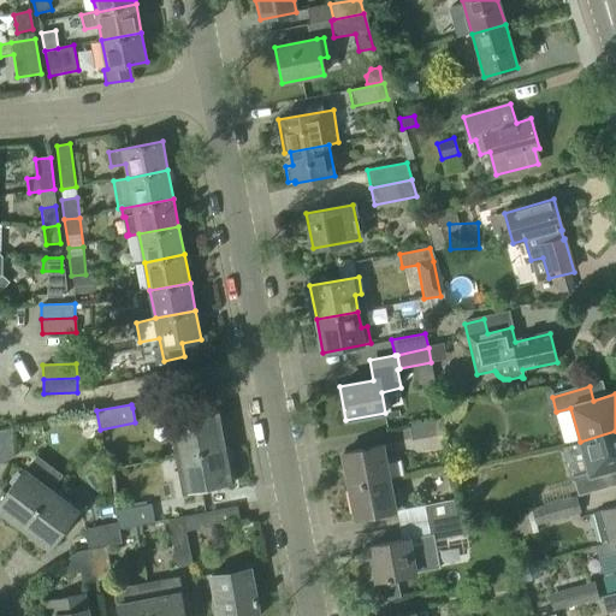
[(176,457),(225,448),(218,412),(169,421),(176,457)]
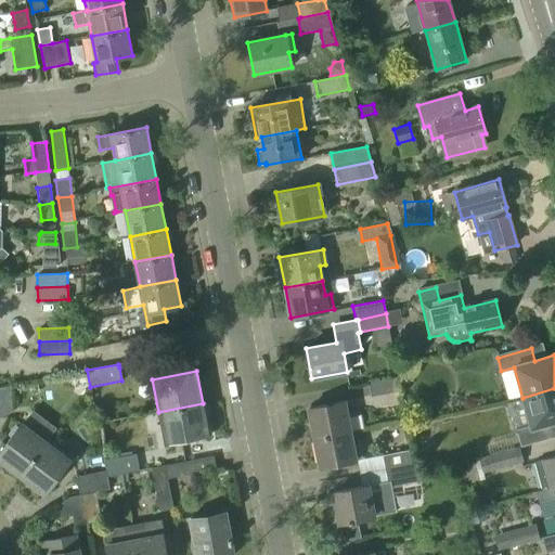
[(369,383),(371,397),(400,391),(398,376),(369,383)]
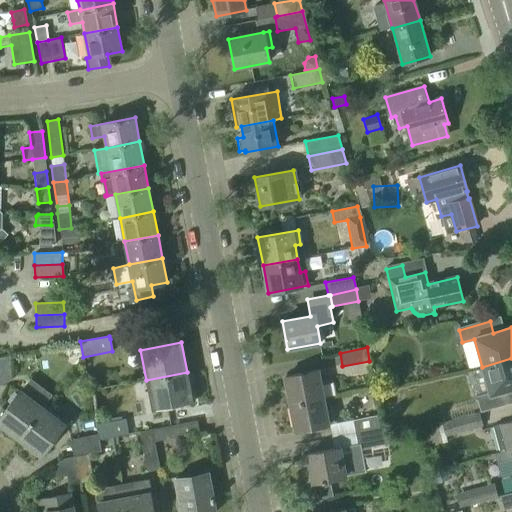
[(511,358),(482,367),(490,396),(478,399),(482,411),(511,402),(511,400),(509,391),(511,389),(511,358)]
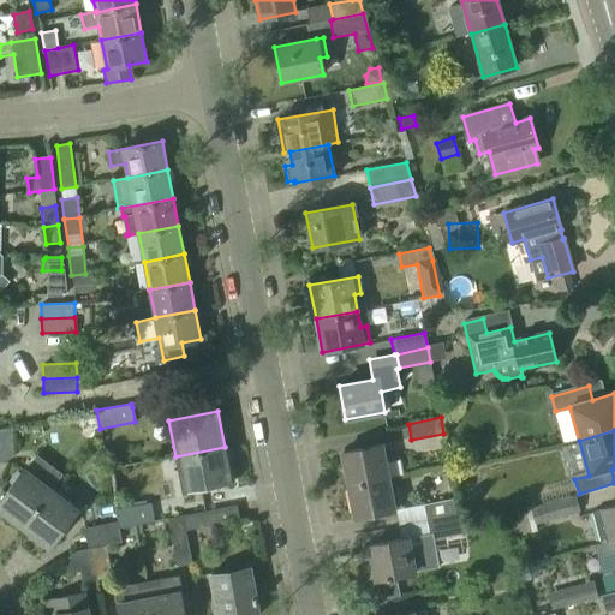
[(348,485),(388,477),(386,463),(393,460),(390,443),(341,452),(348,485)]
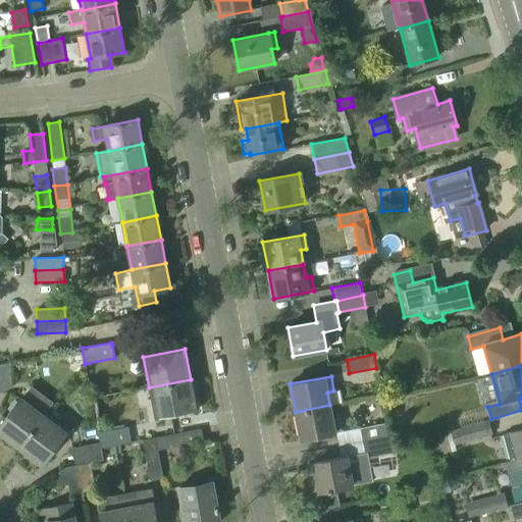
[(197,410),(191,379),(149,387),(155,418),(197,410)]
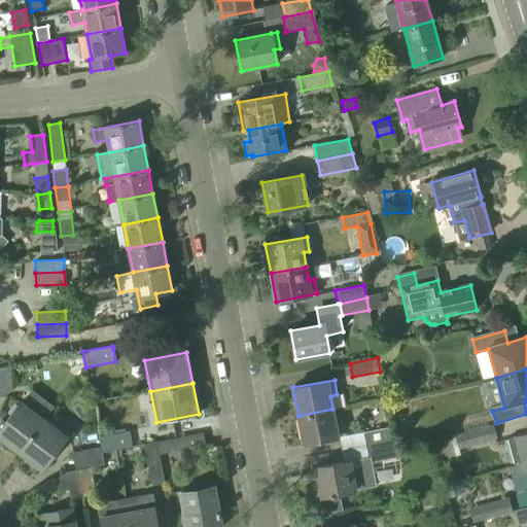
[(0,435),(20,451),(44,418),(22,401),(0,429),(0,435)]
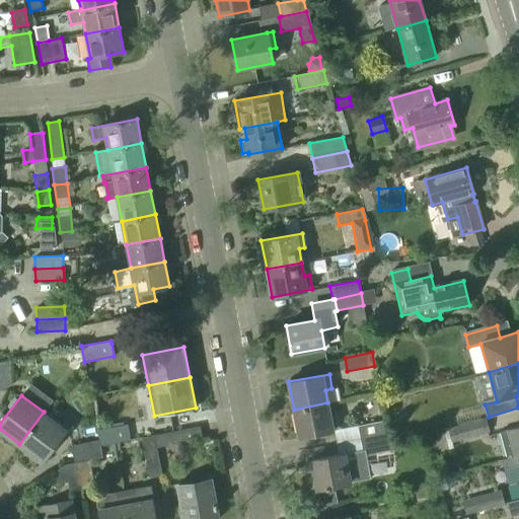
[(327,402),(294,410),(299,438),(340,430),(337,415),(330,417),(327,402)]
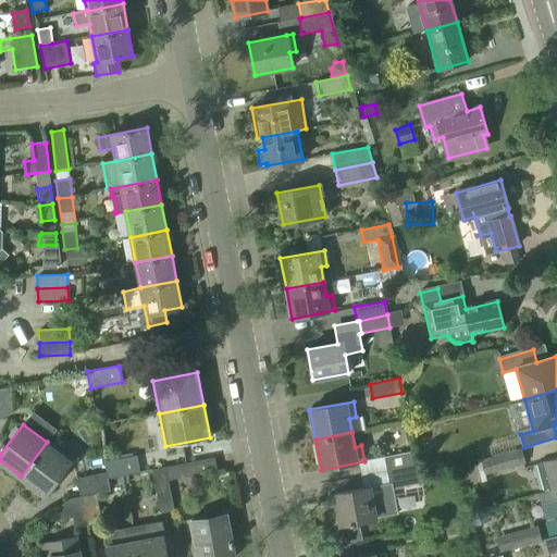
[(47,442),(21,477),(45,494),(71,460),(47,442)]
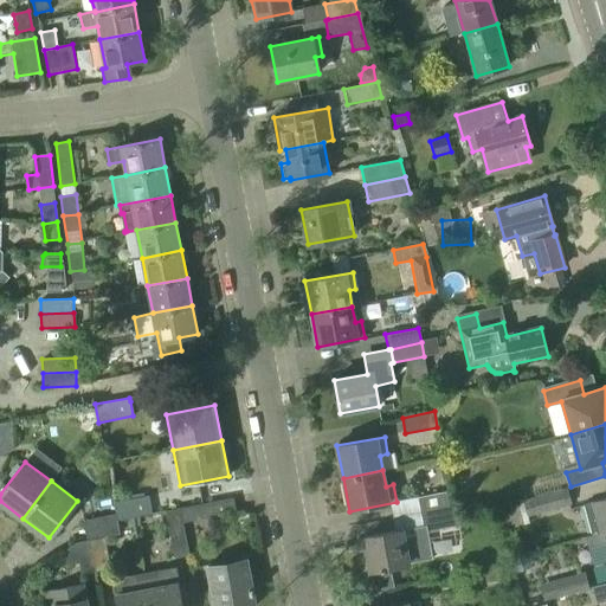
[(572,505),(567,490),(567,489),(522,501),(527,517),(572,505)]
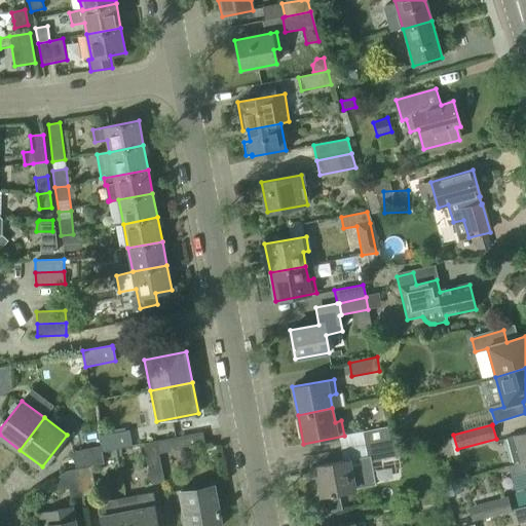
[(366,448),(393,442),(390,426),(363,431),(366,448)]
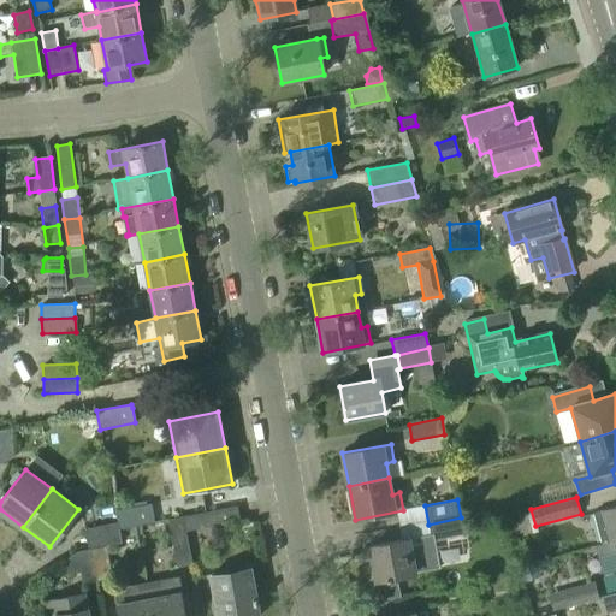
[(118,523),(119,529),(154,523),(150,504),(116,511),(118,523)]
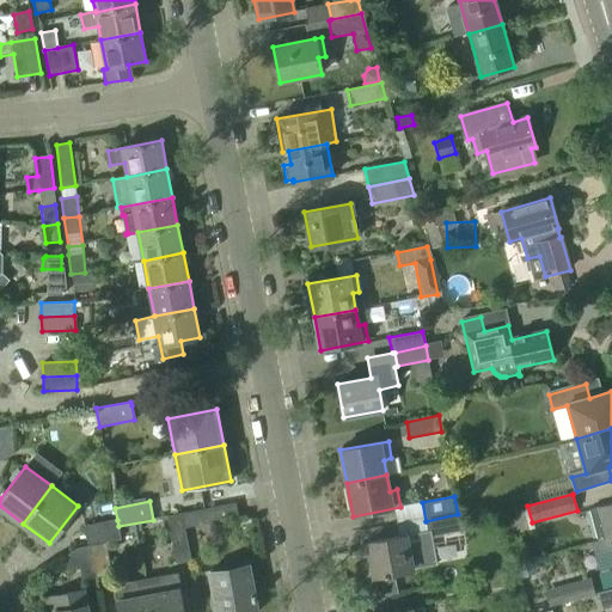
[(182,513),(184,528),(238,516),(234,502),(182,513)]
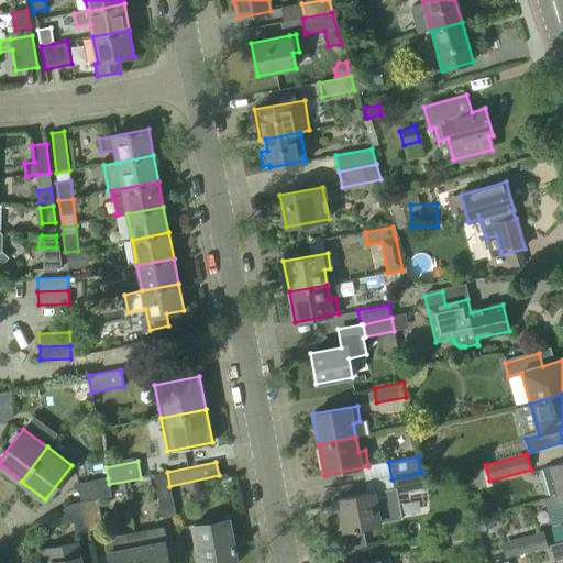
[(550,497),(562,493),(562,462),(542,468),(550,497)]
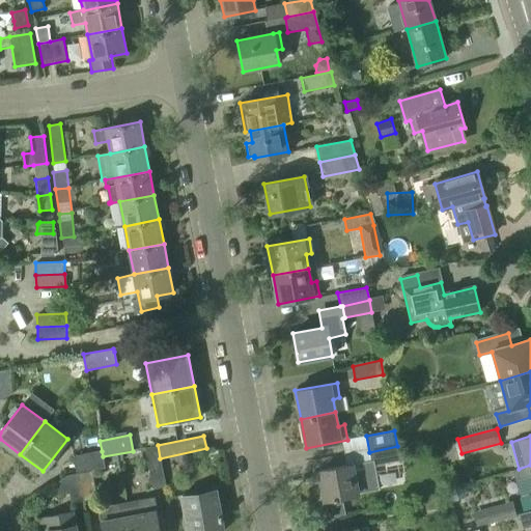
[(160,458),(158,445),(143,448),(151,490),(166,486),(160,458)]
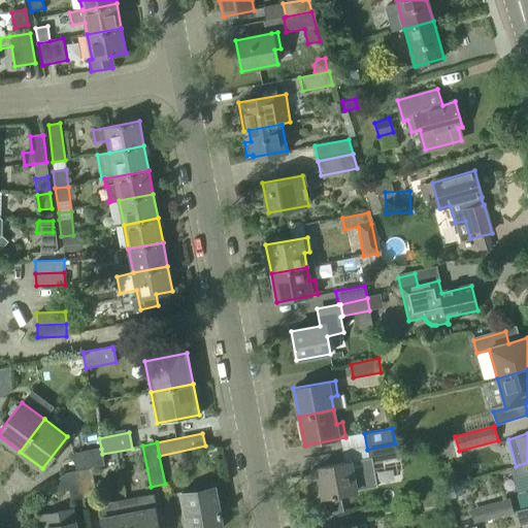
[(395,443),(367,450),(369,458),(316,468),(322,499),(335,497),(335,495),(356,491),(354,474),(374,470),(373,464),(398,459),(395,443)]
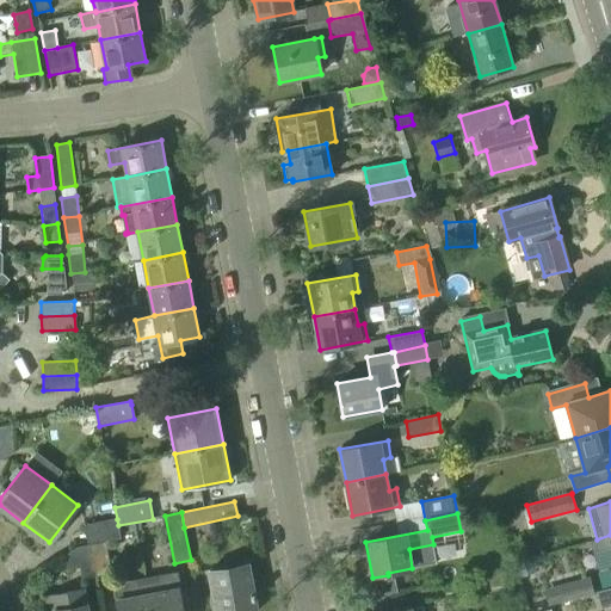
[(118,525),(117,519),(85,526),(88,545),(90,545),(106,542),(121,539),(118,525)]
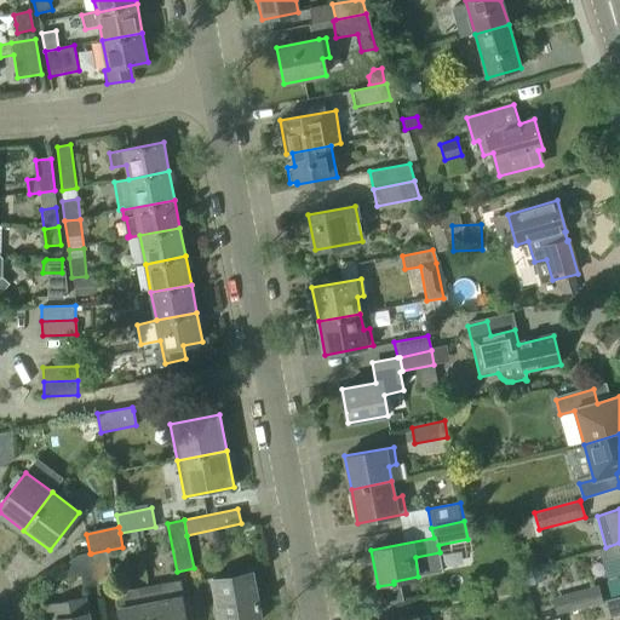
[(619,543),(606,547),(597,550),(601,560),(619,555),(619,557),(619,543)]
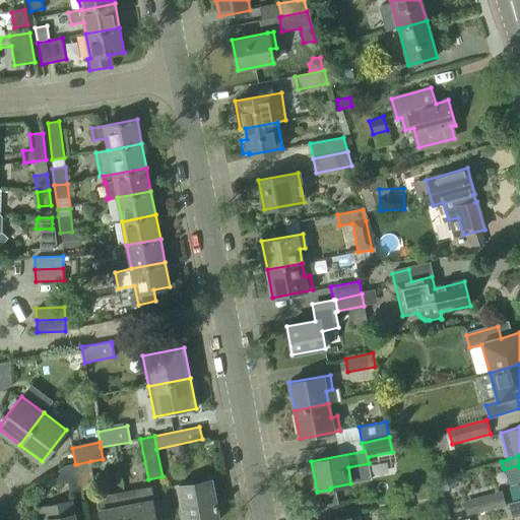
[(90,461),(76,464),(81,491),(95,489),(90,461)]
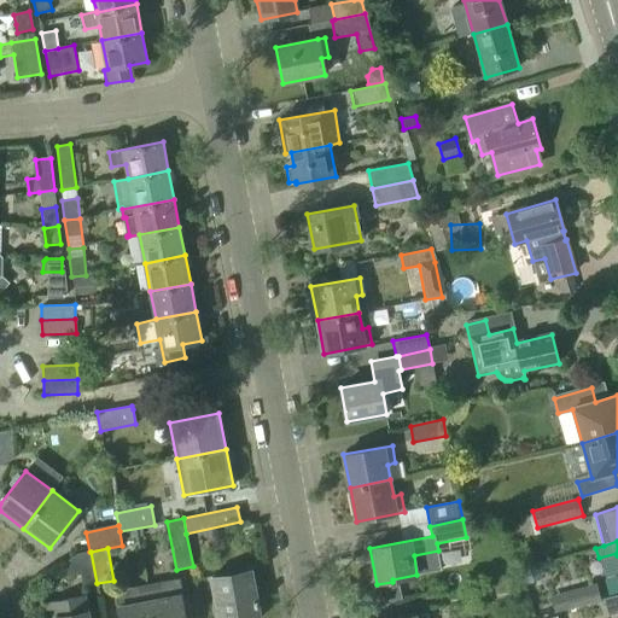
[(91,552),(89,552),(79,553),(63,564),(66,577),(81,575),(83,587),(97,583),(91,552)]
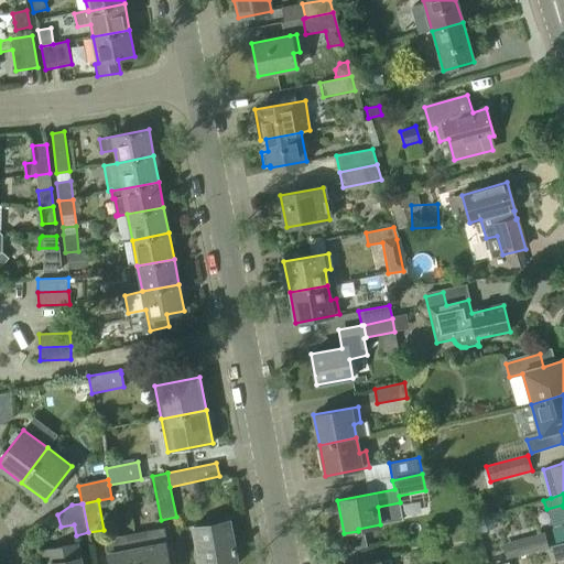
[(236,563),(227,519),(193,525),(199,563),(236,563)]
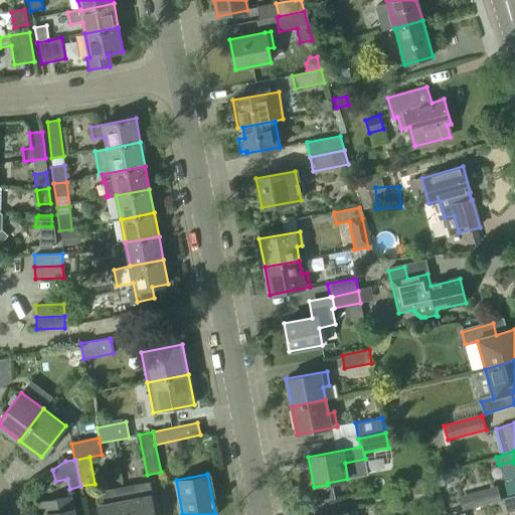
[(145,485),(123,489),(127,514),(154,514),(149,486),(145,487),(145,485)]
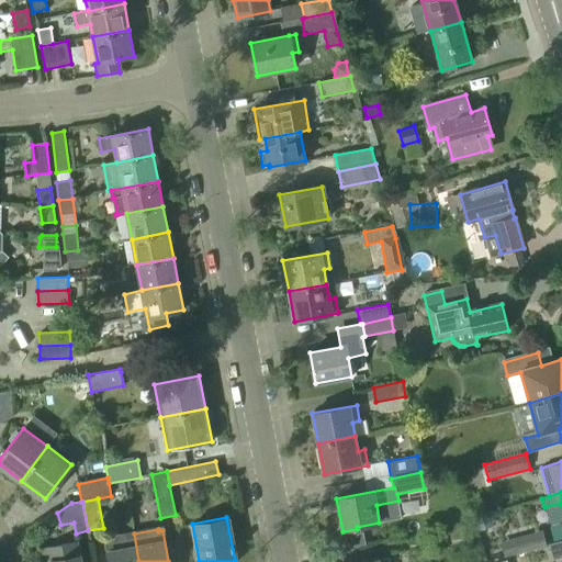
[(547,546),(543,534),(542,530),(512,538),(516,554),(547,546)]
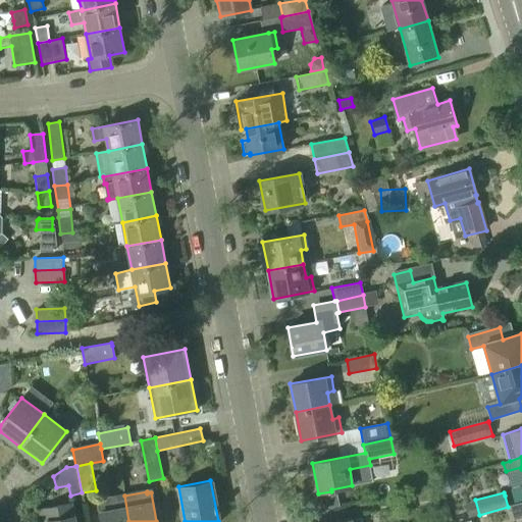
[(128,521),(124,496),(101,500),(102,502),(98,502),(101,521),(128,521)]
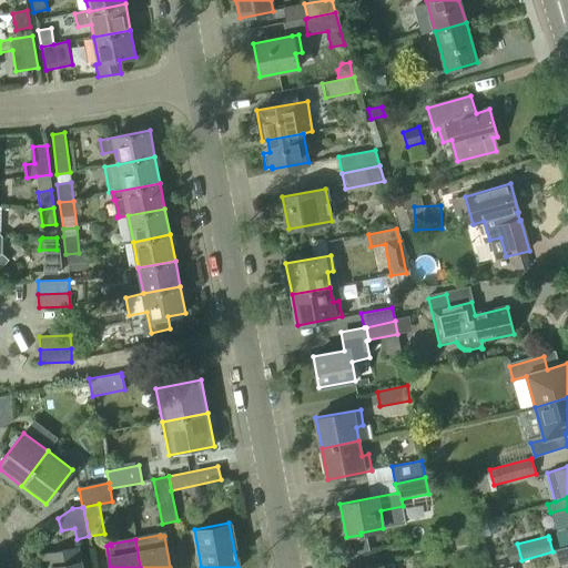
[(365,544),(353,546),(355,554),(367,551),(365,544)]
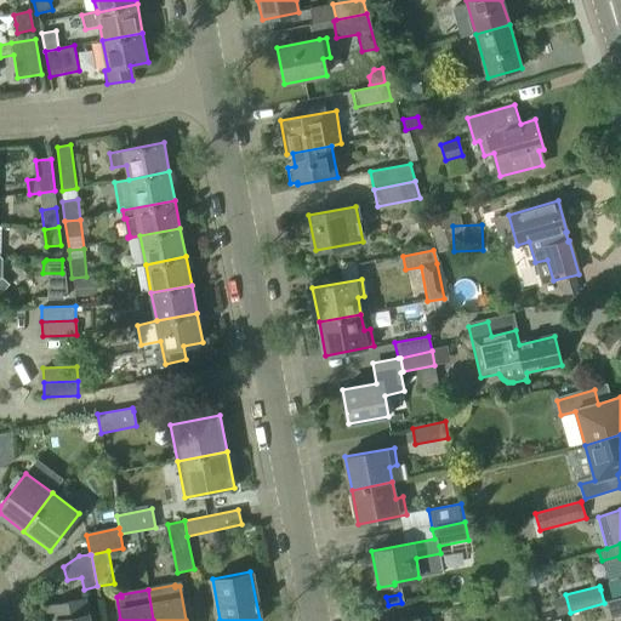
[(620,597),(607,602),(611,619),(620,616),(620,597)]
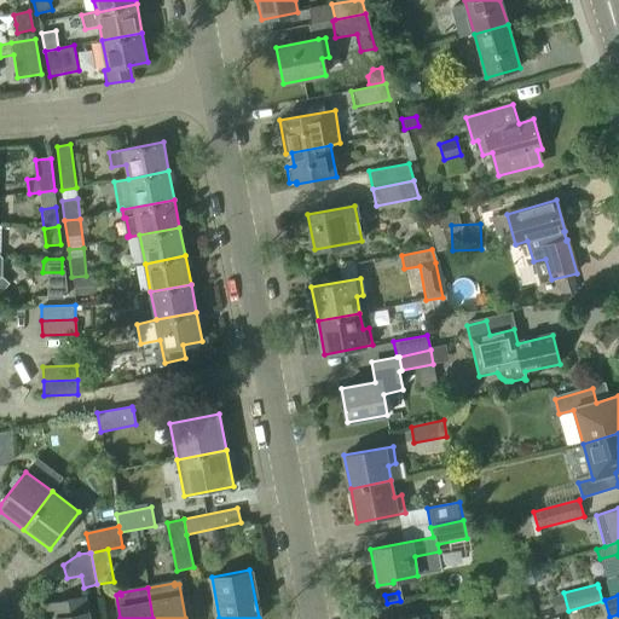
[(88,618),(86,597),(47,605),(48,618),(55,618),(88,618)]
